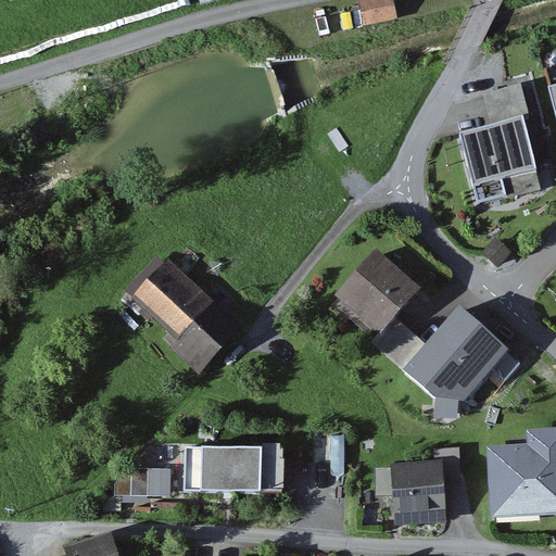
[(530,138),(463,153),(479,219),(512,212),(509,202),(543,193),(530,138)]
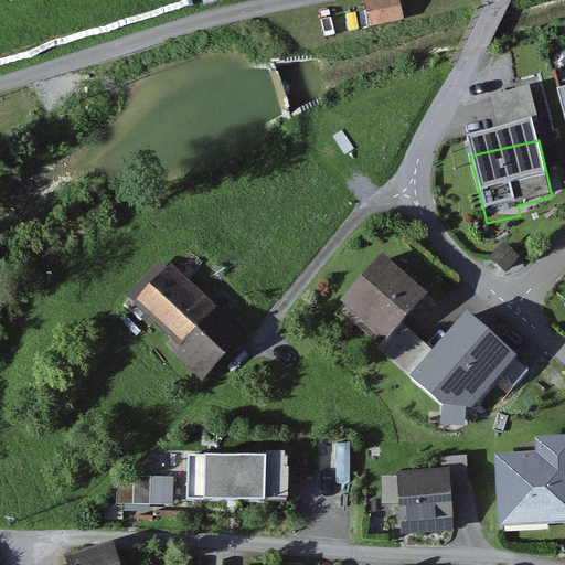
[(340,305),(385,345),(427,298),(382,257),(340,305)]
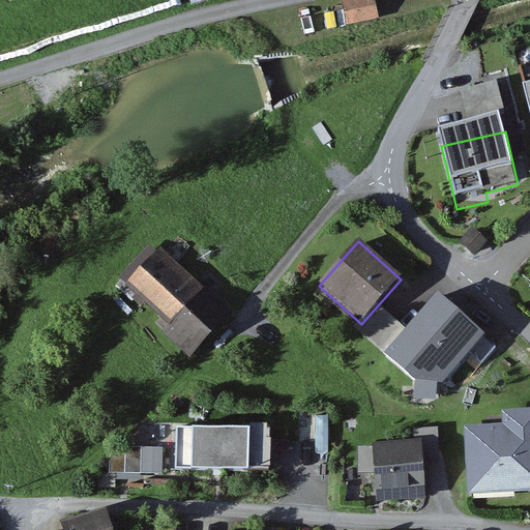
[(133,299),(201,366),(238,328),(171,262),(133,299)]
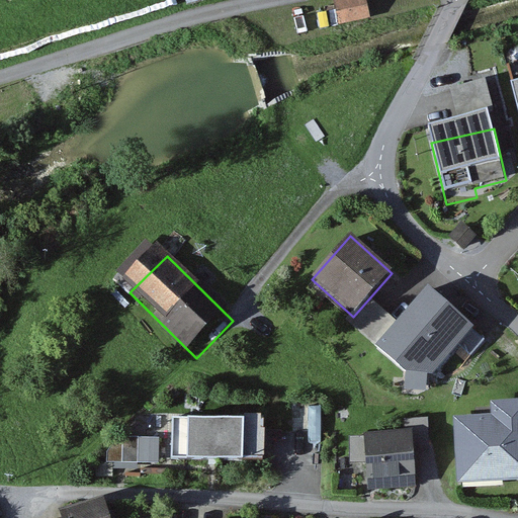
[(485,341),(428,290),(375,348),(405,375),(433,376),(459,347),(470,357),(485,341)]
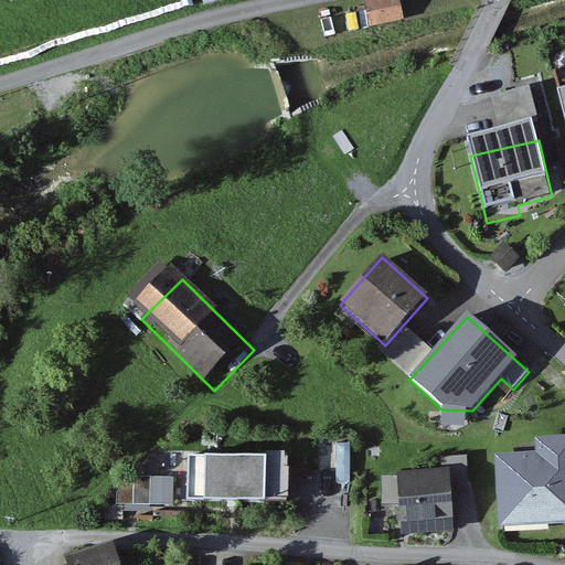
[(493,451),(499,526),(564,521),(564,429),(531,433),(532,448),(493,451)]
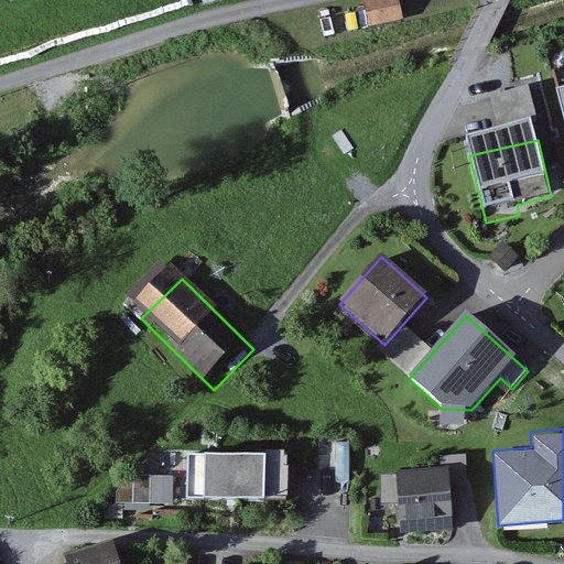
[(188,498),(269,496),(267,452),(186,454),(188,498)]
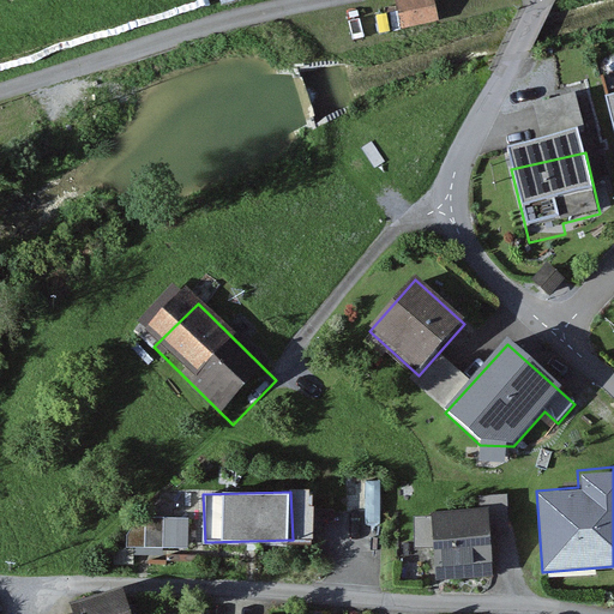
[(488,506),(491,537),(511,535),(507,493),(479,495),(480,507),(488,506)]
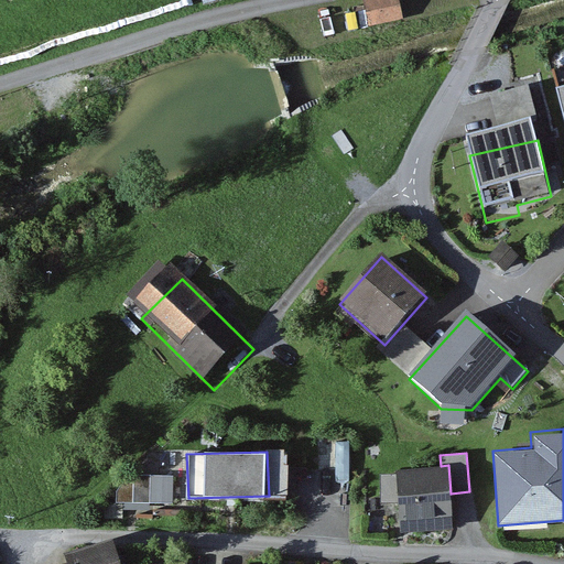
[(137,492),(179,494),(180,463),(137,463),(137,492)]
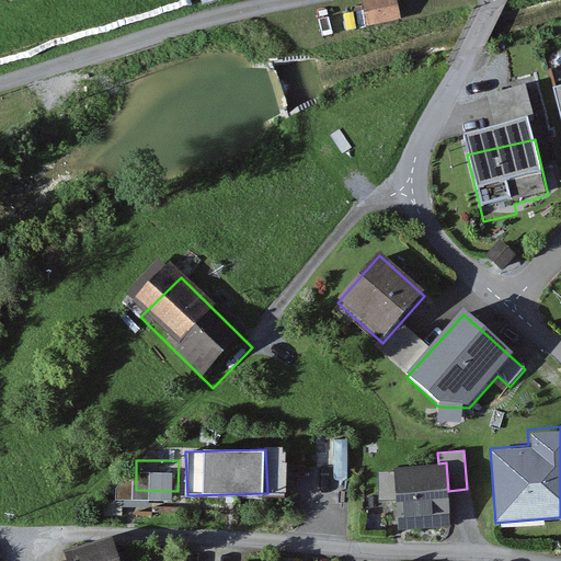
[(400,530),(451,526),(448,491),(446,462),(438,464),(395,467),(400,530)]
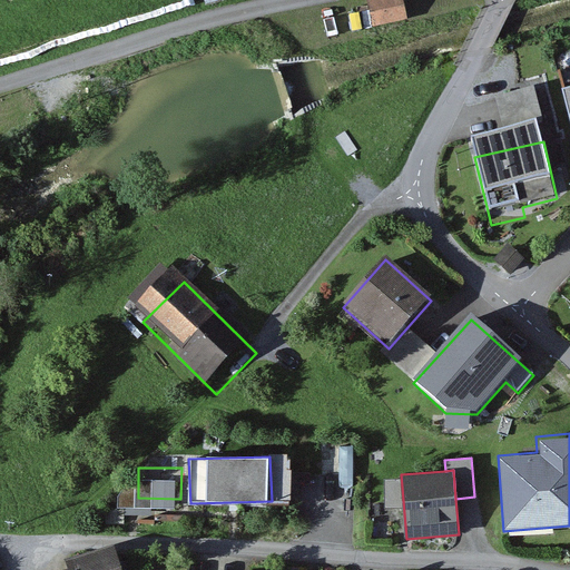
[(52,568),(52,569),(120,569),(115,549),(52,568)]
